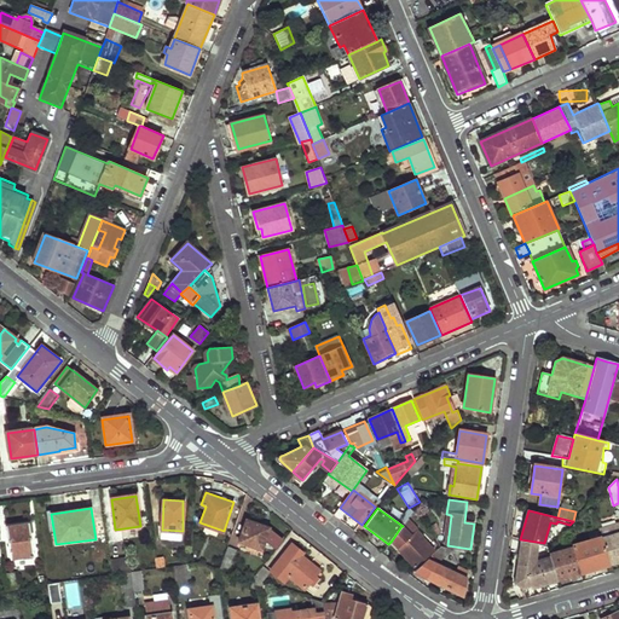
[(260,548),(268,527),(247,519),(239,541),(260,548)]
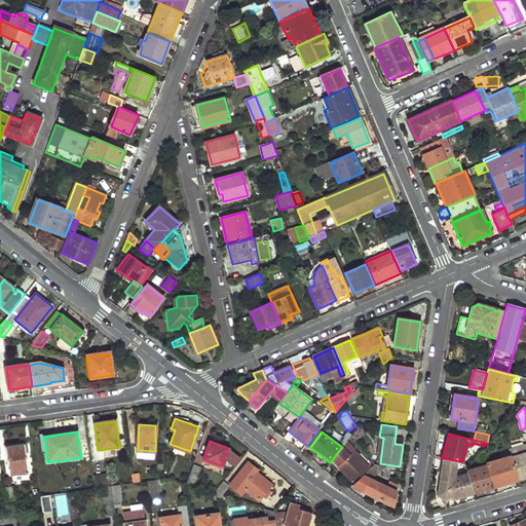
[(29,473),(24,444),(4,447),(9,476),(29,473)]
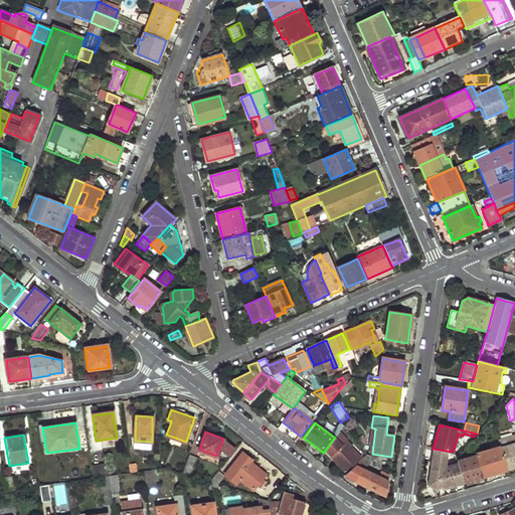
[(514,435),(498,441),(500,447),(507,470),(514,467),(514,435)]
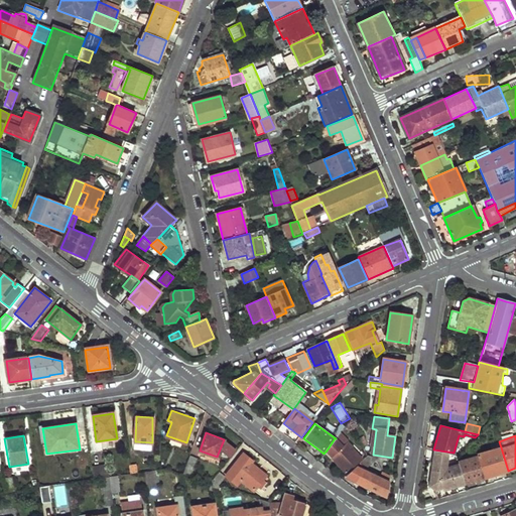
[(362,445),(368,442),(364,436),(359,438),(362,445)]
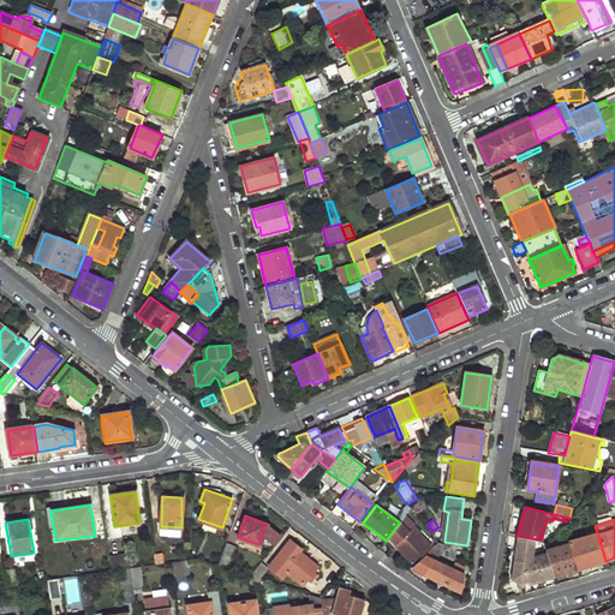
[(413,563),(431,547),(415,529),(408,533),(399,523),(389,537),(413,563)]
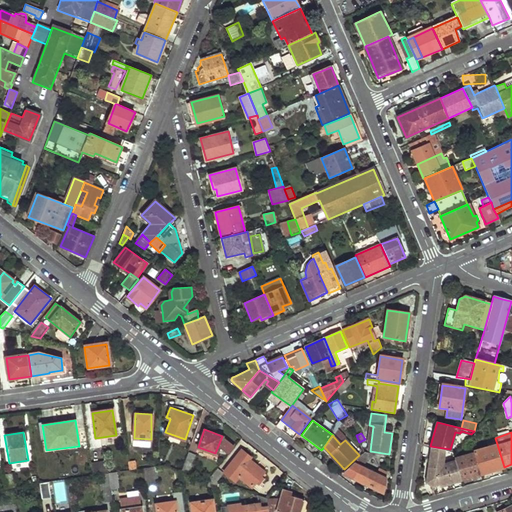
[(480,474),(504,467),(497,444),(473,452),(474,453),(480,474)]
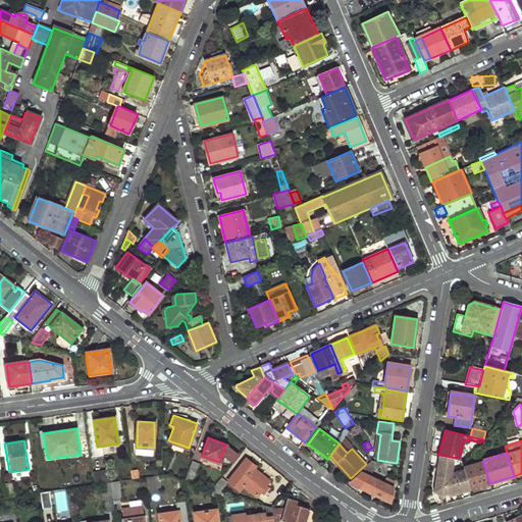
[(465,468),(462,460),(438,456),(432,492),(441,497),(449,494),(449,496),(471,489),(465,468)]
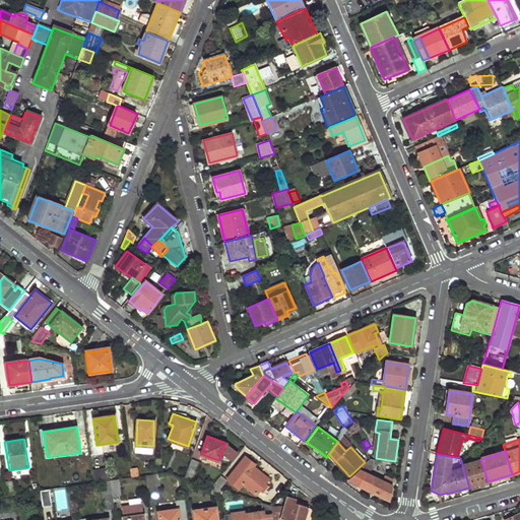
[(254,465),(245,457),(228,477),(238,486),(242,482),(255,494),(267,478),(253,466),(254,465)]
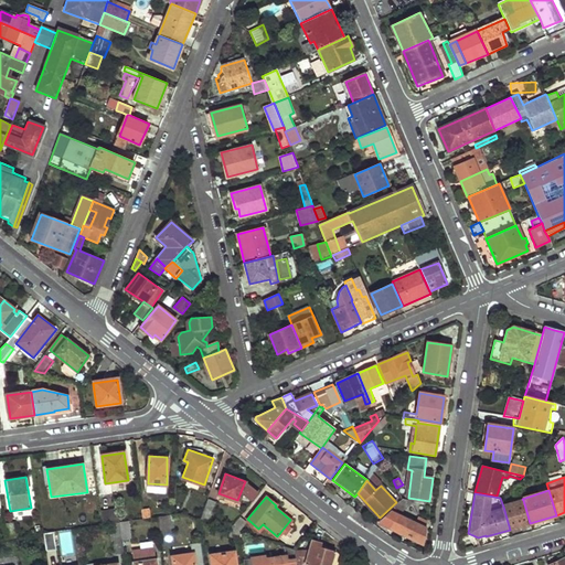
[(208,521),(214,501),(208,499),(200,519),(208,521)]
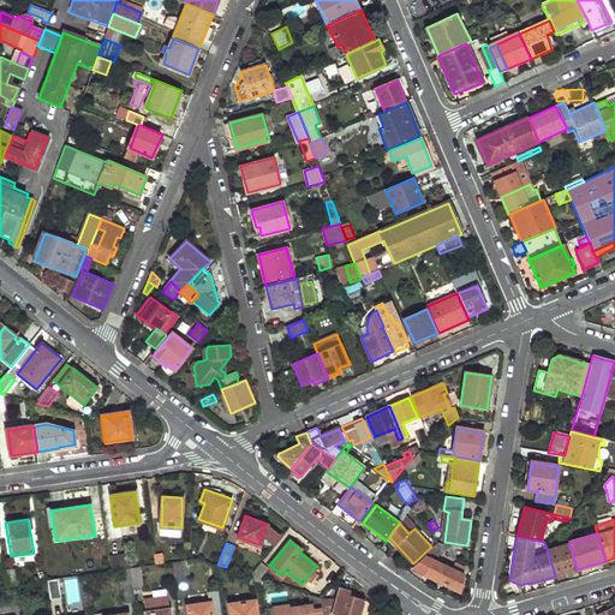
[(434,560),(451,545),(437,543),(428,553),(434,560)]
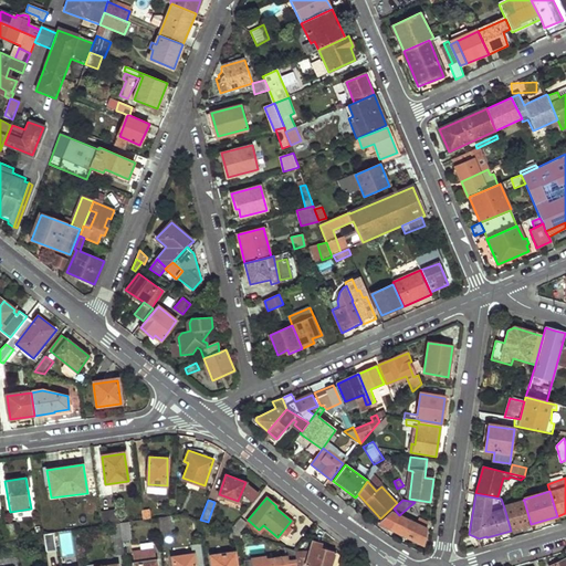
[(152,519),(148,501),(142,502),(144,520),(152,519)]
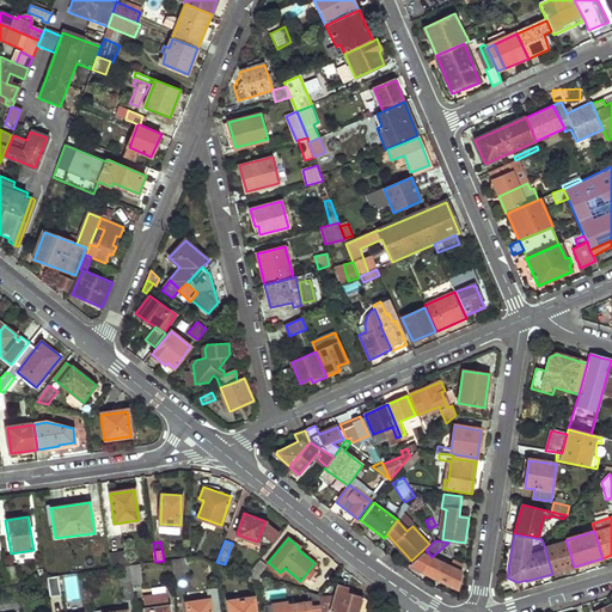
[(552,574),(574,567),(567,542),(545,549),(552,574)]
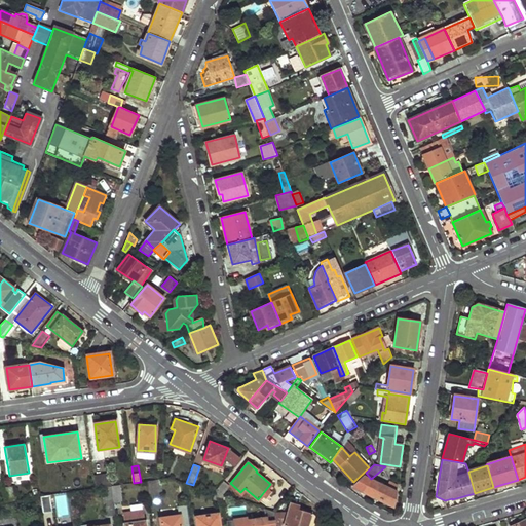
[(110,486),(109,473),(95,475),(97,488),(103,487),(110,486)]
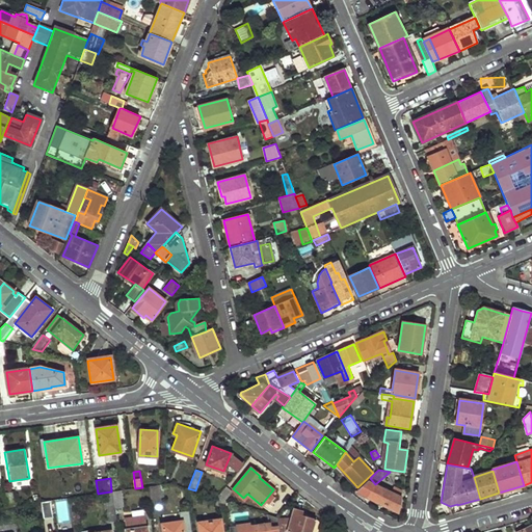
[(161,484),(157,485),(150,486),(152,502),(159,501),(158,497),(163,496),(161,484)]
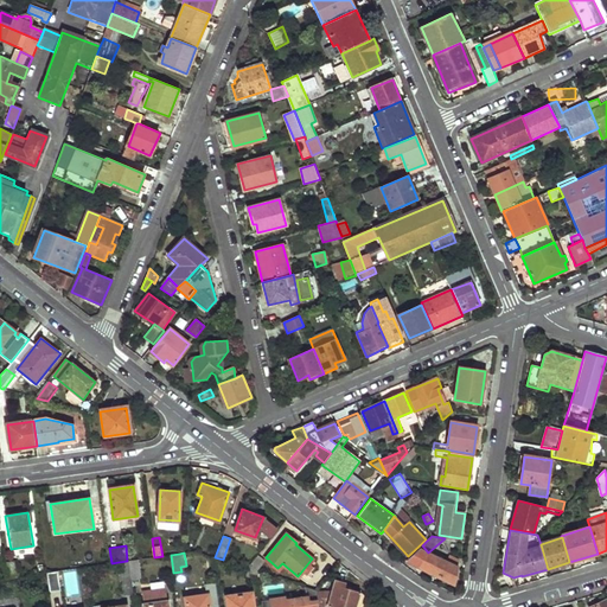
[(421,567),(454,582),(455,569),(455,568),(458,561),(449,557),(448,562),(428,553),(421,567)]
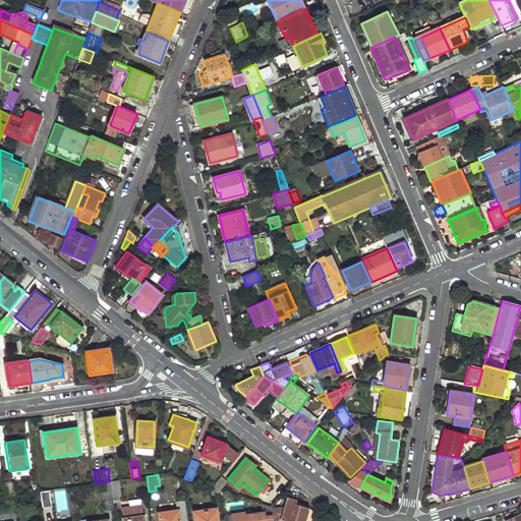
[(219,489),(227,479),(221,475),(211,487),(212,487),(219,489)]
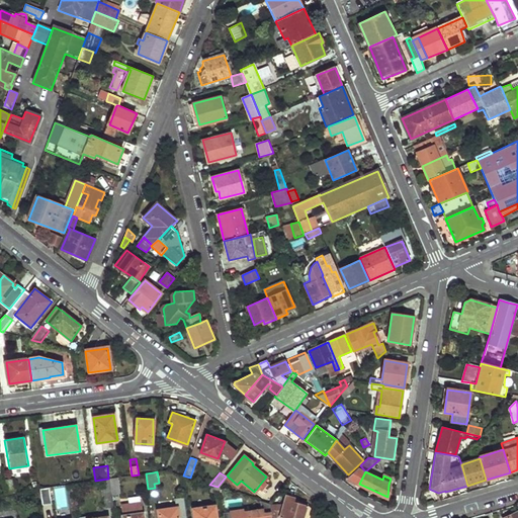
[(117,478),(110,479),(112,494),(119,493),(117,478)]
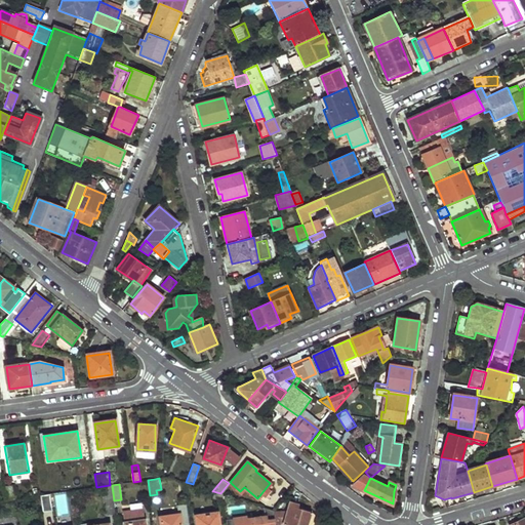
[(103,486),(108,514),(115,513),(112,485),(110,485),(103,486)]
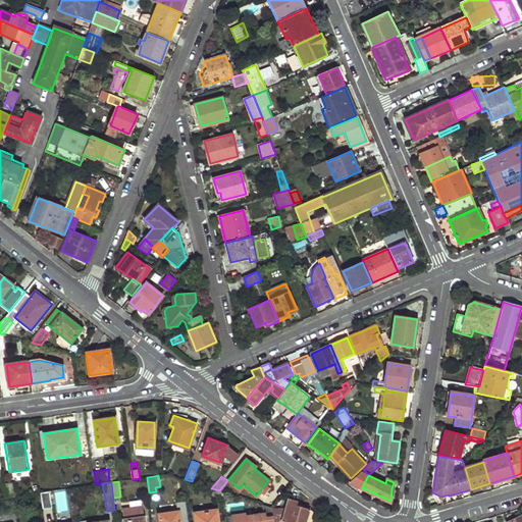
[(18,496),(17,488),(13,488),(13,483),(3,484),(5,498),(18,496)]
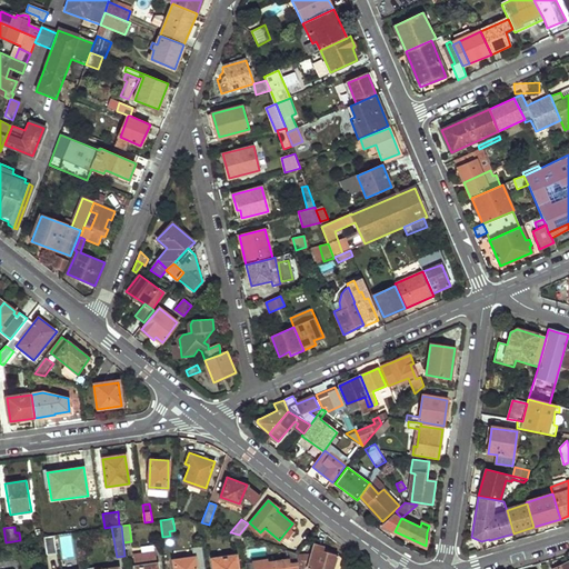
[(231,532),(229,539),(241,543),(240,536),(239,535),(231,532)]
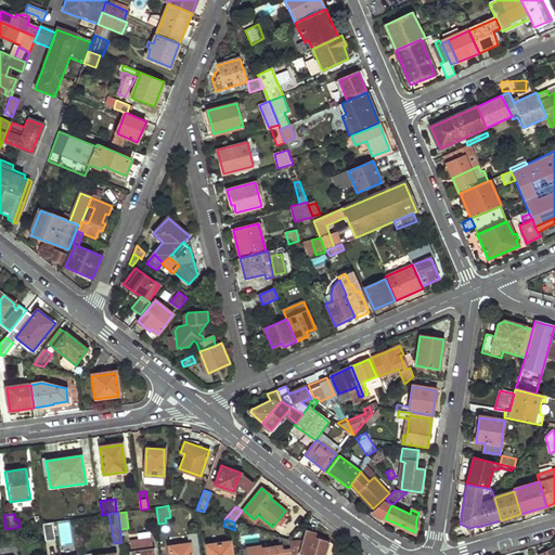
[(55,540),(53,523),(42,524),(44,541),(55,540)]
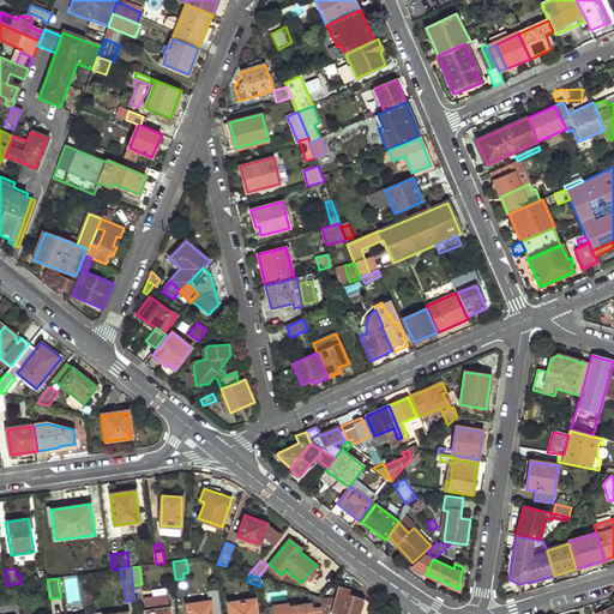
[(339,587),(337,596),(318,597),(320,612),(321,613),(331,613),(332,613),(342,613),(343,613),(348,613),(368,613),(371,613),(372,608),(371,605),(367,601),(349,595),(350,590),(341,587),(339,587)]
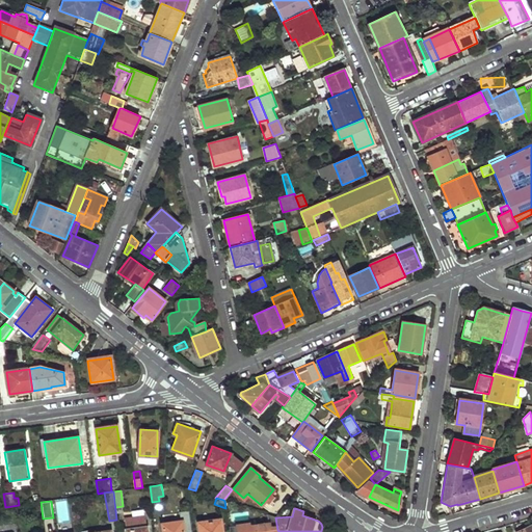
[(183,531),(181,513),(167,515),(168,522),(162,523),(163,531),(183,531)]
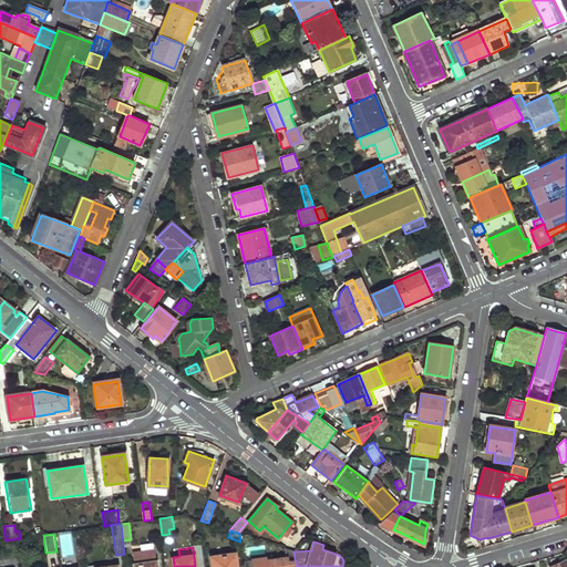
[(287,566),(296,565),(294,552),(285,548),(287,566)]
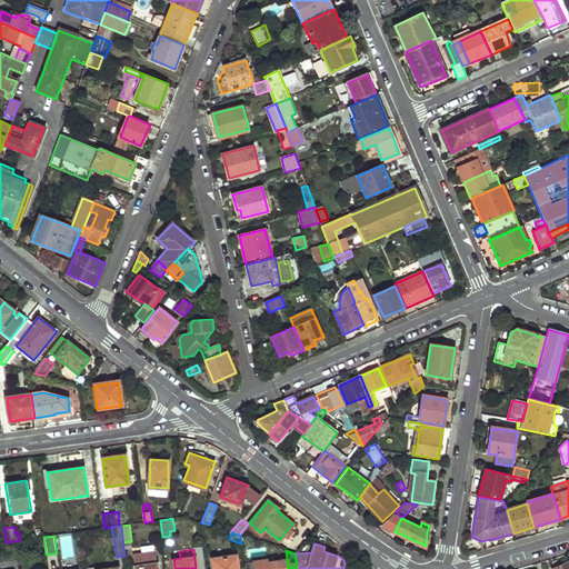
[(157,568),(157,562),(156,552),(132,556),(135,566),(135,568),(157,568)]
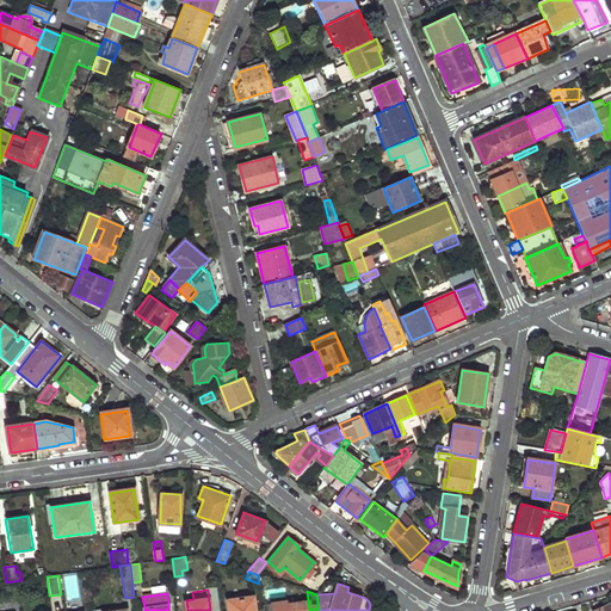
[(254,610),(253,597),(228,599),(229,610),(254,610)]
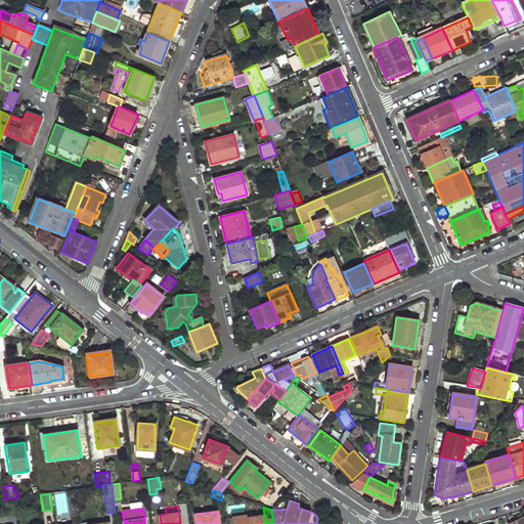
[(259,523),(260,521),(251,522),(250,518),(245,518),(244,515),(233,517),(233,523),(259,523)]
